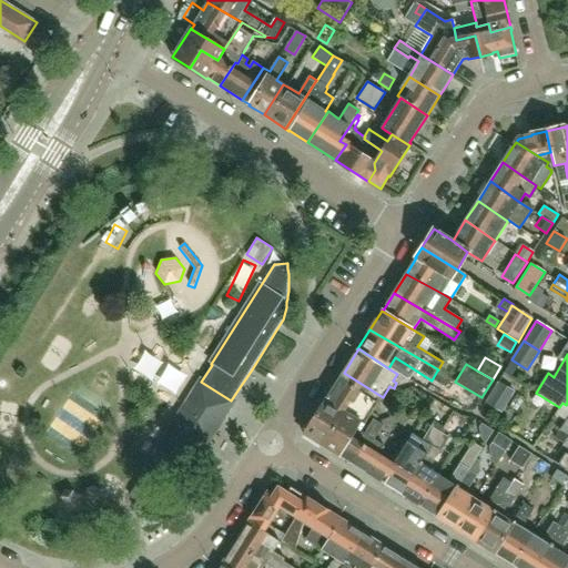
[(437,371),(433,378),(446,387),(450,379),(437,371)]
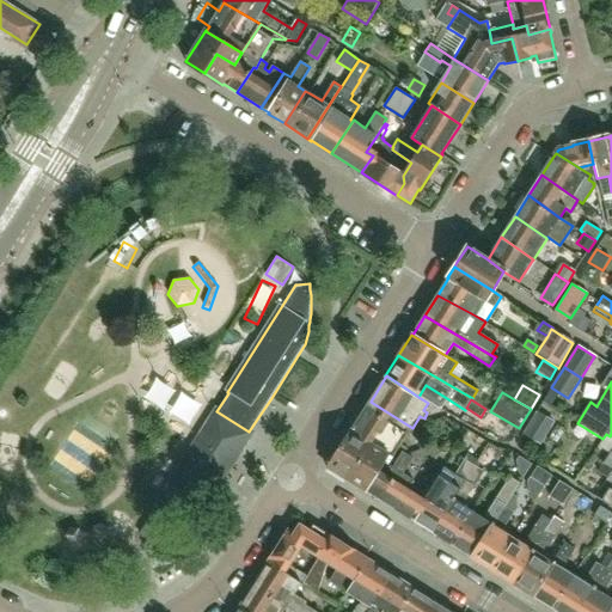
[(389,456),(393,458),(412,428),(371,402),(352,430),(350,430),(331,461),(334,472),(347,481),(359,463),(375,473),(384,461),(389,456)]
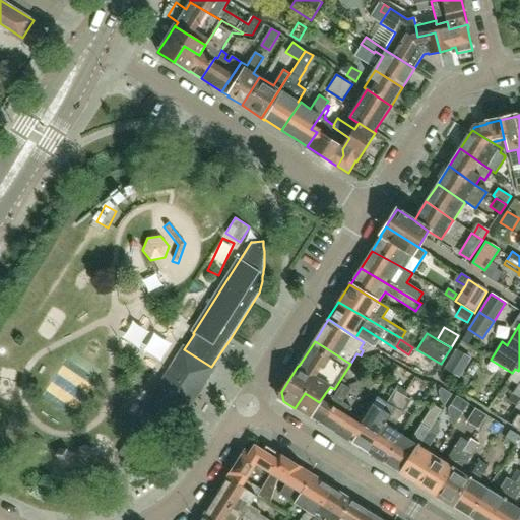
[(458,376),(470,356),(456,348),(444,367),(458,376)]
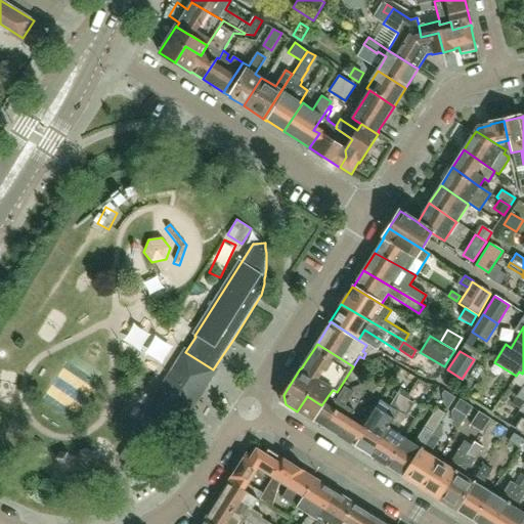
[(181,370),(178,377),(145,429),(140,425),(139,427),(126,447),(143,457),(156,437),(159,439),(167,444),(181,421),(201,390),(204,385),(181,370)]
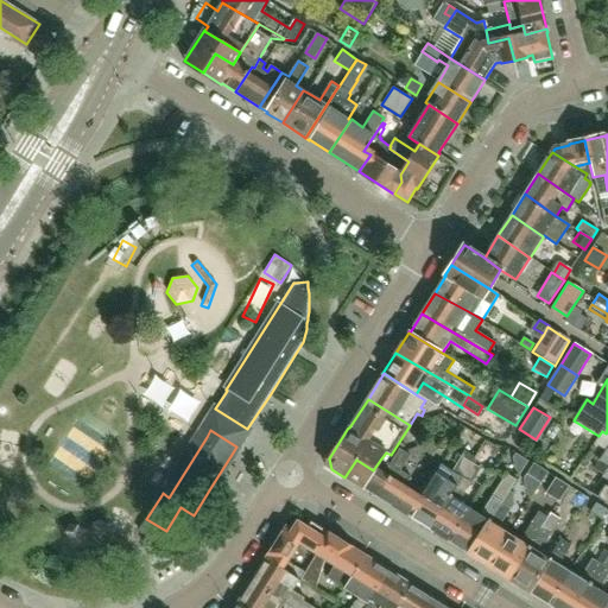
[(362,488),(382,500),(400,472),(410,456),(400,449),(390,464),(381,458),(373,470),(356,460),(344,477),(362,488)]
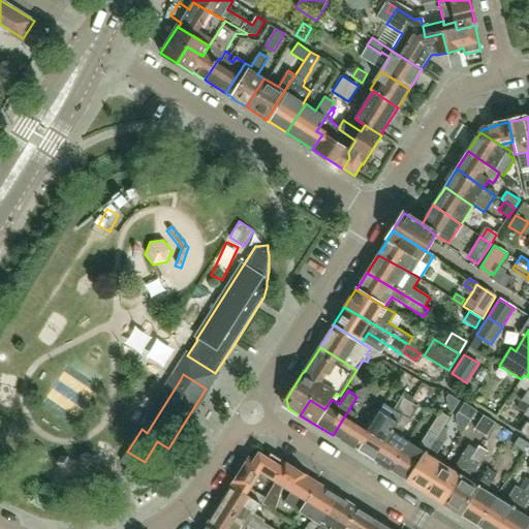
[(446,410),(450,400),(437,394),(432,404),(446,410)]
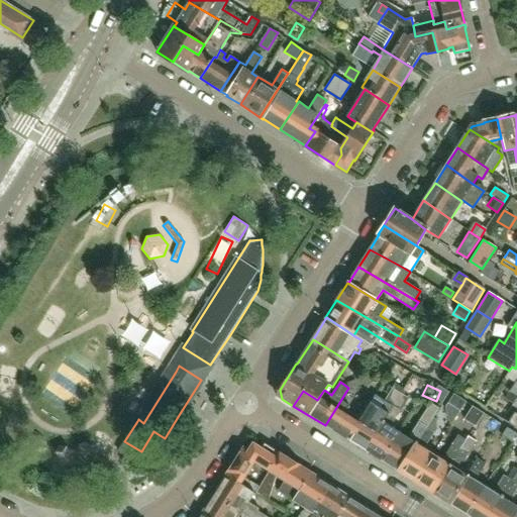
[(366,410),(360,418),(347,439),(365,449),(400,392),(393,388),(380,407),(371,401),(366,410)]
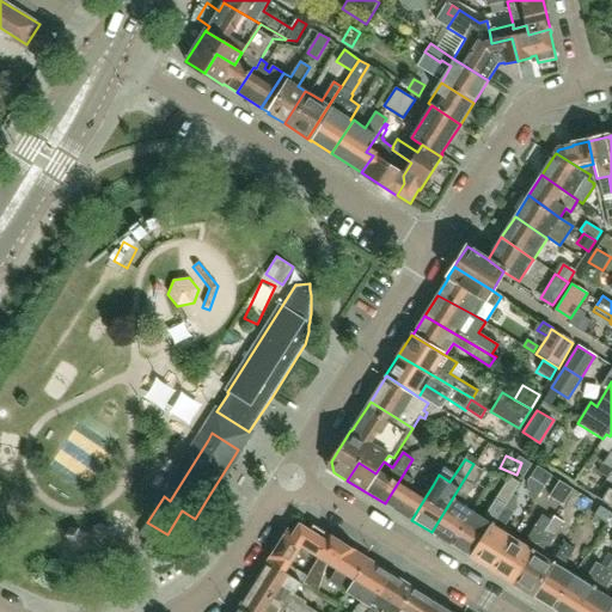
[(611,467),(604,461),(597,472),(606,479),(611,469),(611,467)]
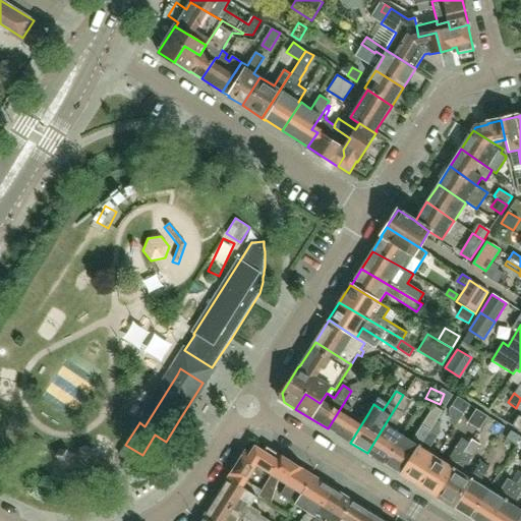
[(385,464),(403,435),(394,429),(412,401),(403,395),(367,453),(385,464)]
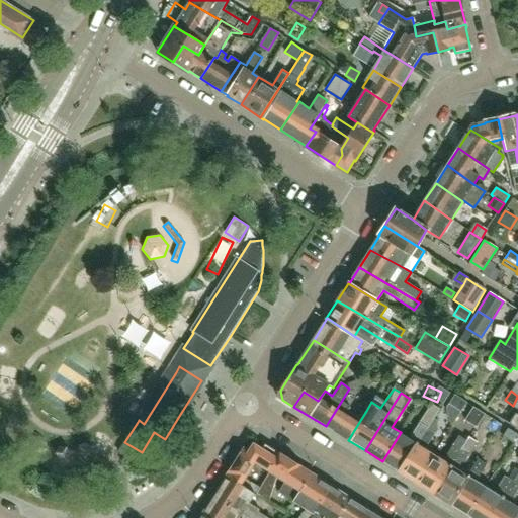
[(449,404),(461,411),(467,402),(454,394),(449,404)]
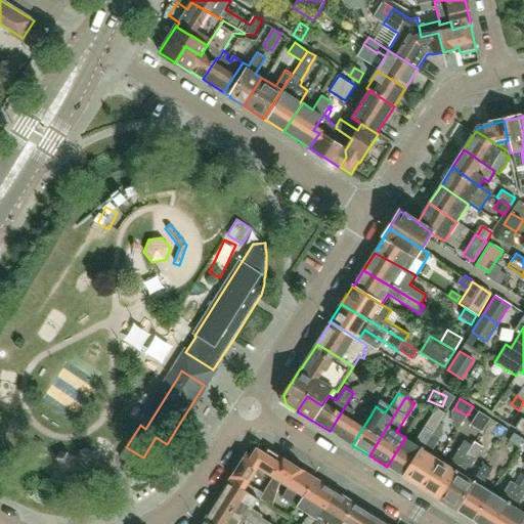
[(352,445),(365,424),(352,416),(354,411),(345,406),(330,431),(352,445)]
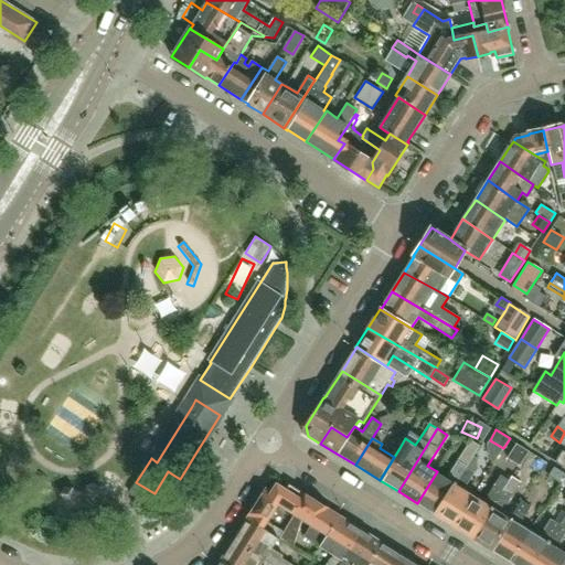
[(470,439),(446,478),(437,471),(417,503),(435,514),(435,515),(466,466),(479,445),(470,439)]
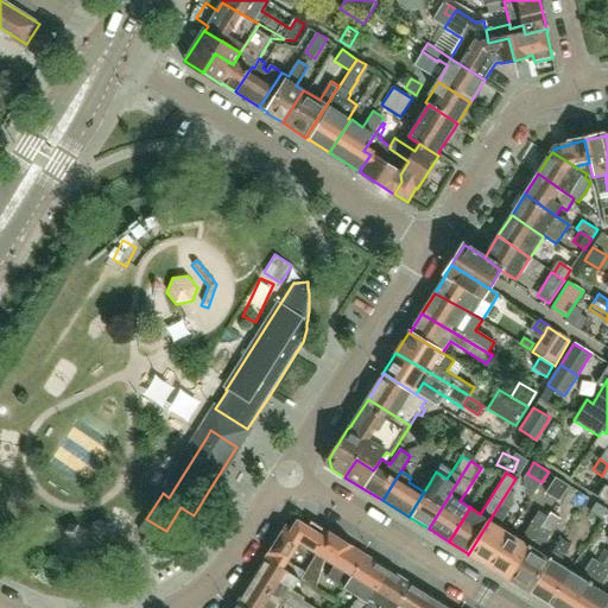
[(559,501),(569,486),(556,477),(546,492),(559,501)]
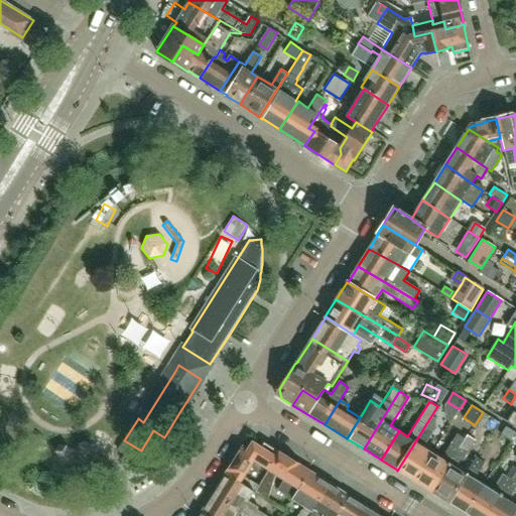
[(507,421),(515,426),(515,412),(513,411),(507,421)]
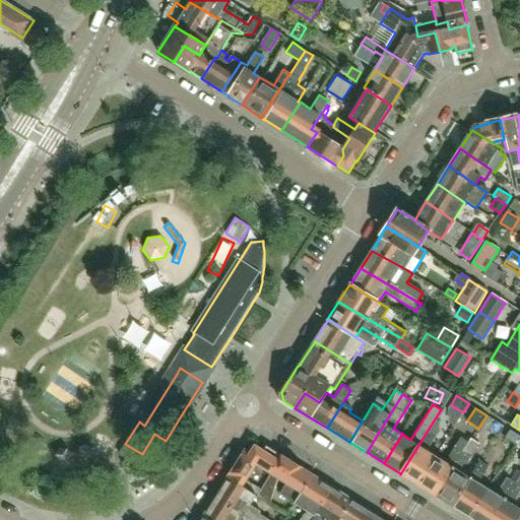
[(417,485),(436,456),(427,451),(437,435),(430,430),(429,429),(400,474),(417,485)]
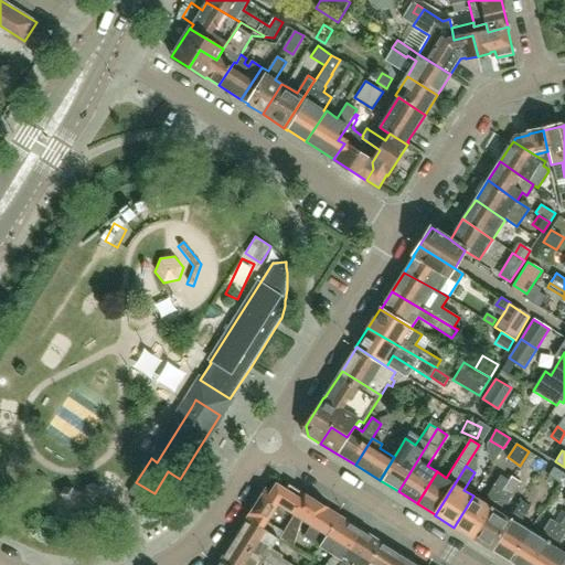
[(564,473),(554,467),(548,476),(560,482),(564,473)]
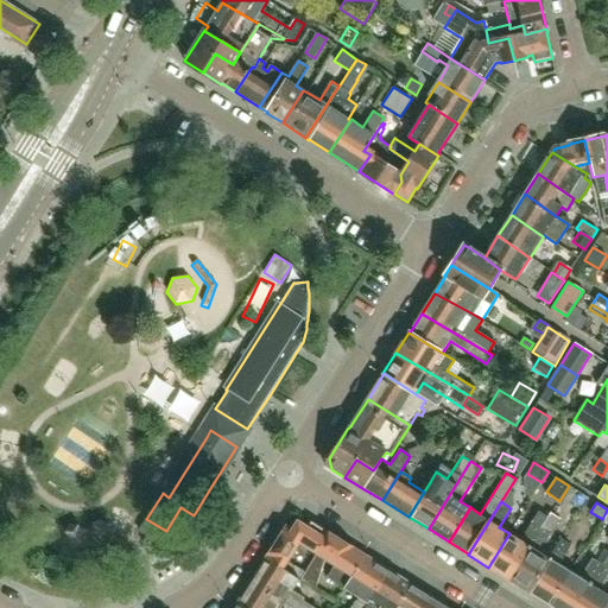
[(508,580),(544,521),(548,517),(539,511),(520,540),(510,533),(488,568),(508,580)]
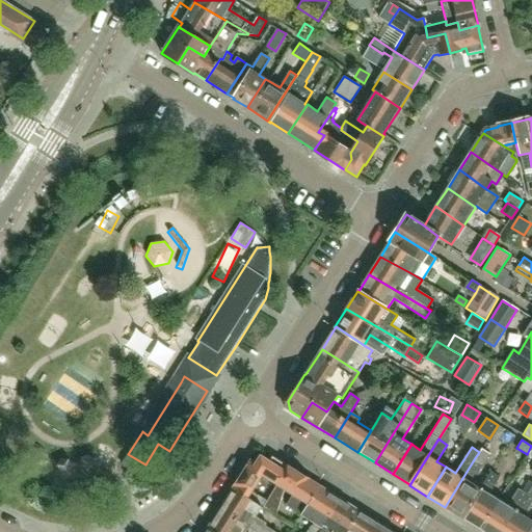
[(462,517),(480,488),(472,483),(490,454),(481,448),(479,452),(476,456),(445,507),(462,517)]
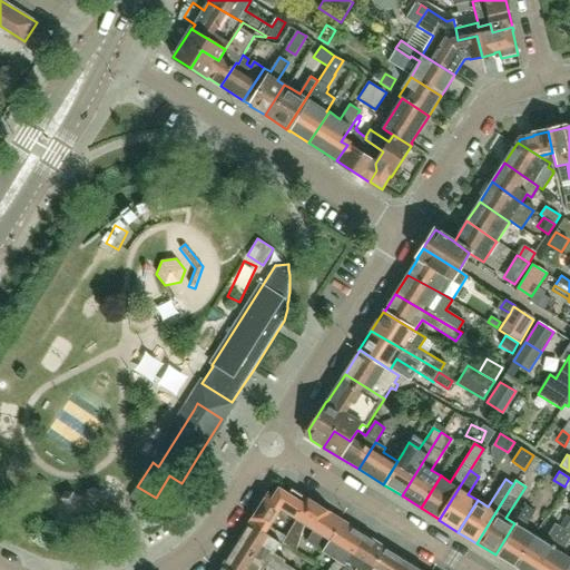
[(310,500),(292,490),(288,495),(279,490),(274,498),(268,494),(249,523),(265,532),(279,543),(281,542),(284,536),(269,526),(279,509),(296,520),(310,500)]
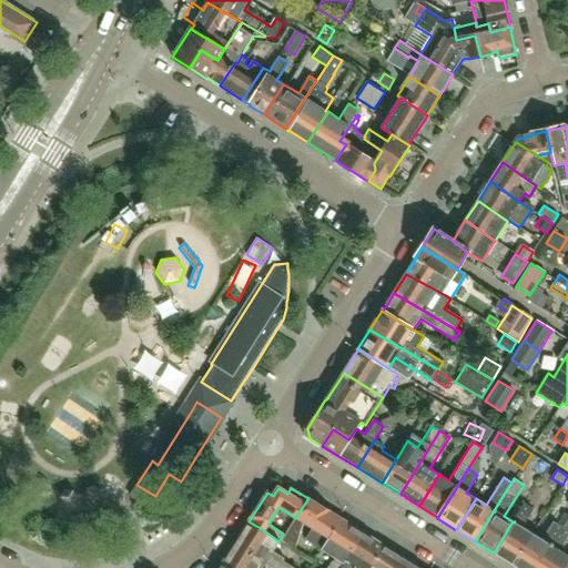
[(324,547),(341,519),(308,498),(295,518),(302,521),(312,528),(306,538),(323,549),(324,547)]
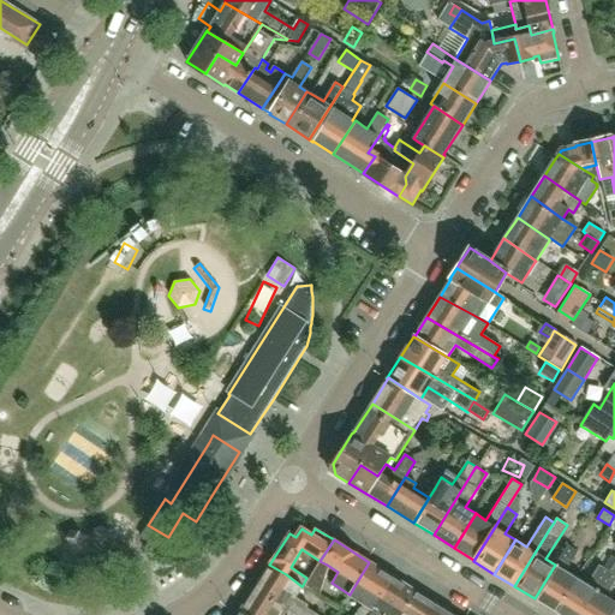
[(578,553),(567,545),(555,565),(535,598),(536,599),(537,599),(555,610),(575,578),(566,572),(578,553)]
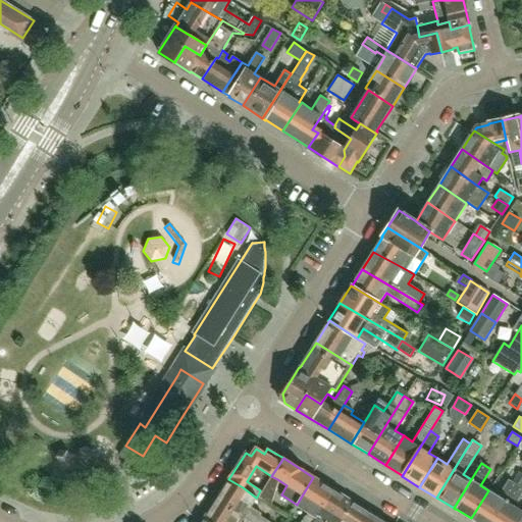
[(521,472),(518,470),(511,482),(516,485),(521,474),(521,472)]
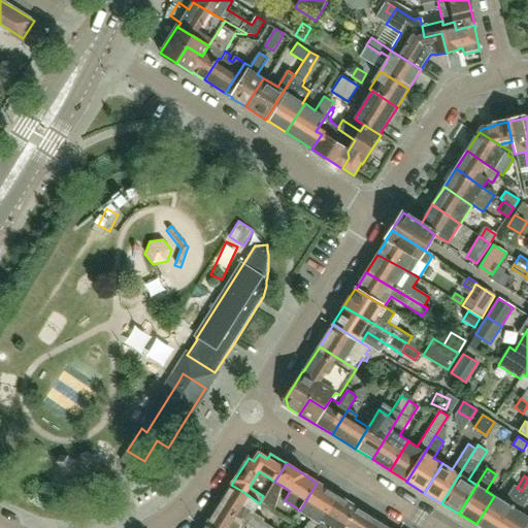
[(527,498),(527,480),(522,491),(498,527),(522,527),(527,519),(527,517),(520,513),(527,498)]
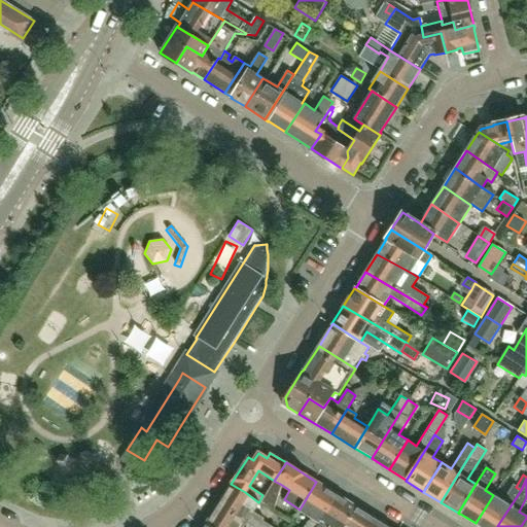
[(280,484),(274,481),(261,501),(273,508),(277,495),(280,484)]
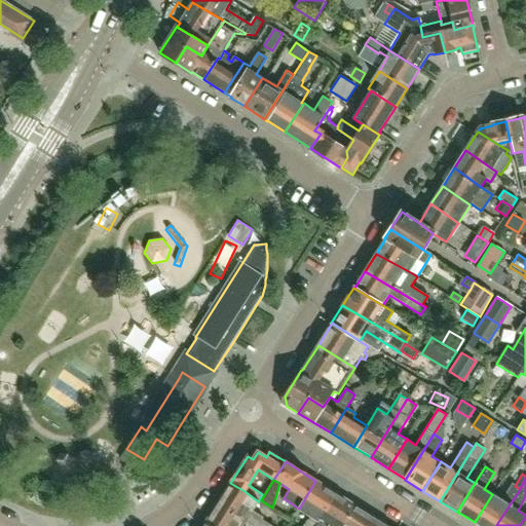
[(315,525),(336,493),(315,481),(300,506),(299,509),(311,516),(304,525),(315,525)]
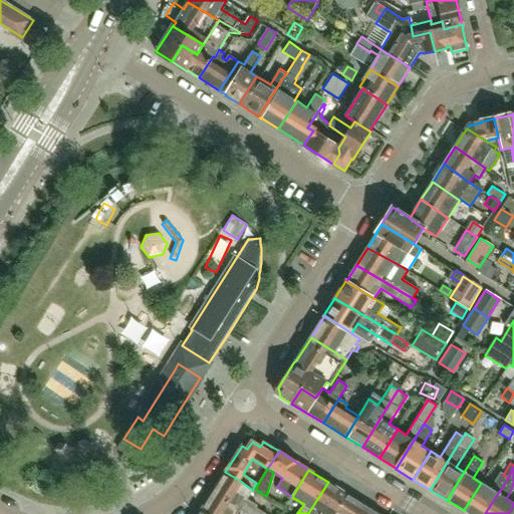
[(252,490),(239,480),(225,472),(213,492),(248,513),(266,513),(256,507),(257,505),(247,499),(253,489),(252,490)]
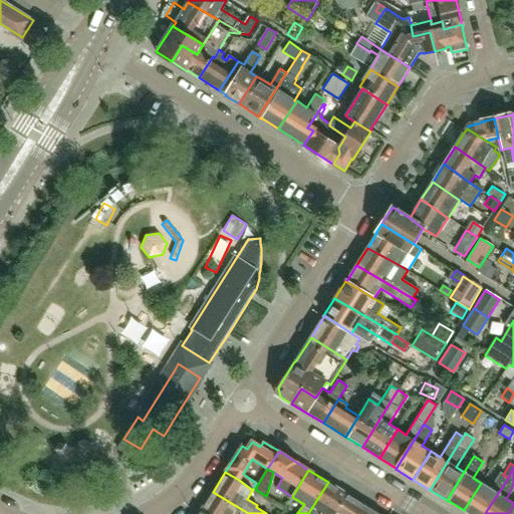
[(490,489),(481,483),(464,510),(470,513),(485,513),(508,478),(503,475),(500,473),(490,489)]
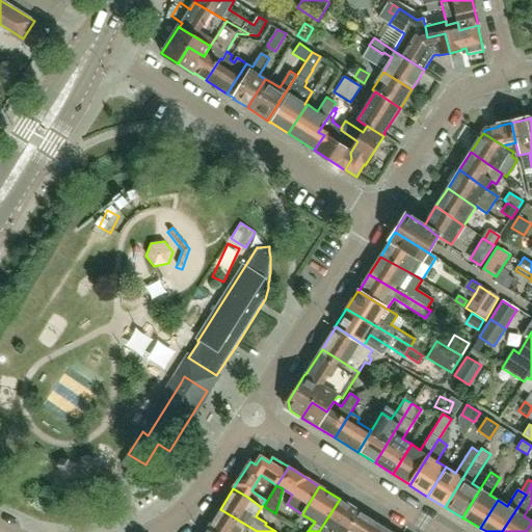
[(346,531),(360,511),(340,499),(319,531),(346,531)]
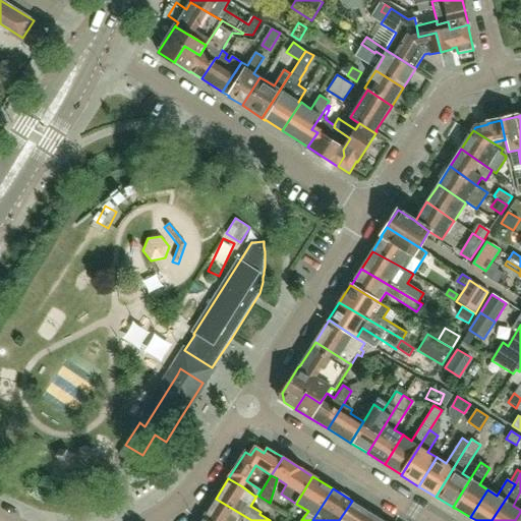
[(208,520),(251,520),(216,499),(205,517),(204,518),(208,520)]
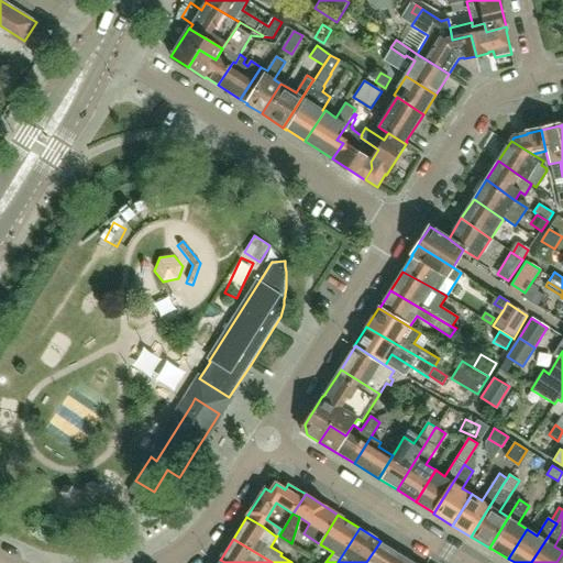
[(396,562),(403,554),(381,541),(366,562),(396,562)]
